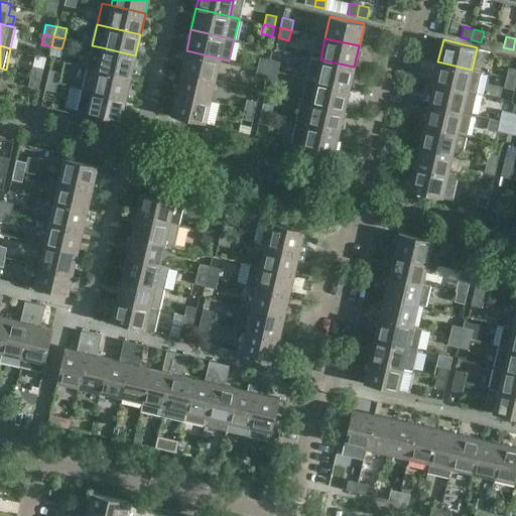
[(130,77),(135,55),(102,47),(97,69),(130,77)]
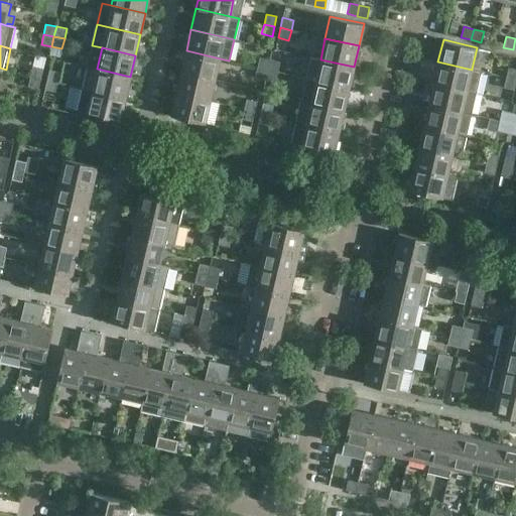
[(215,80),(220,58),(186,50),(181,72),(215,80)]
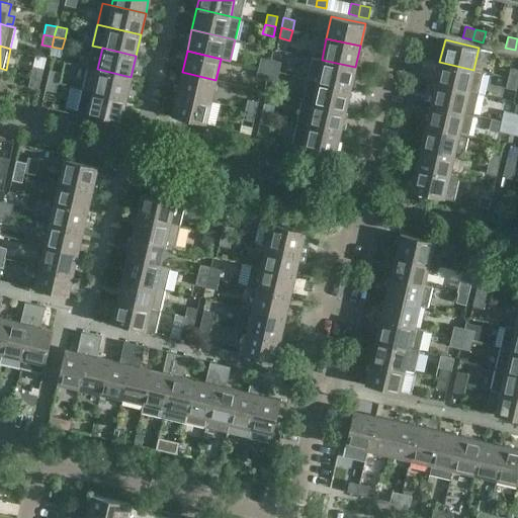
[(268,70),(271,60),(260,57),(258,67),(268,70)]
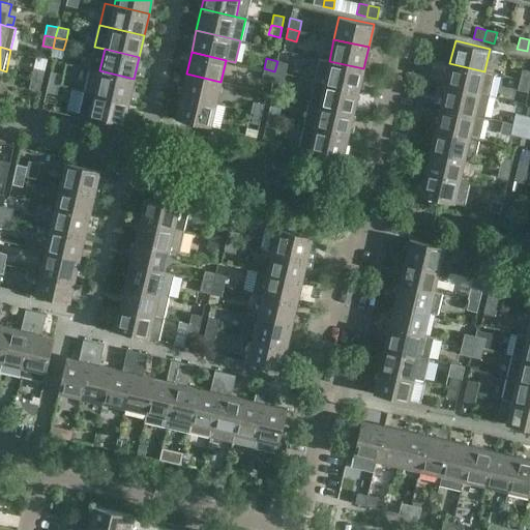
[(288,63),(277,61),(274,71),(286,74),(288,63)]
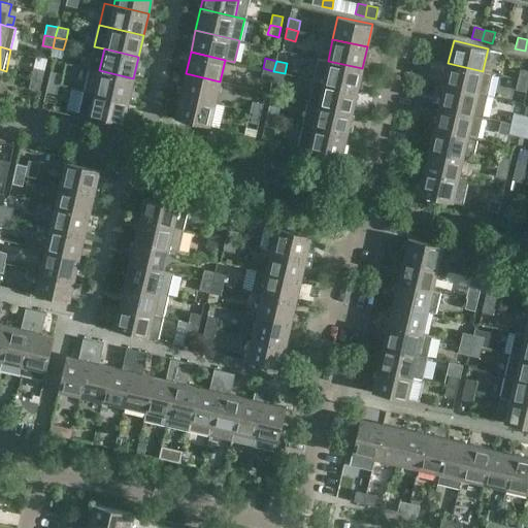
[(357,90),(362,68),(328,61),(323,83),(357,90)]
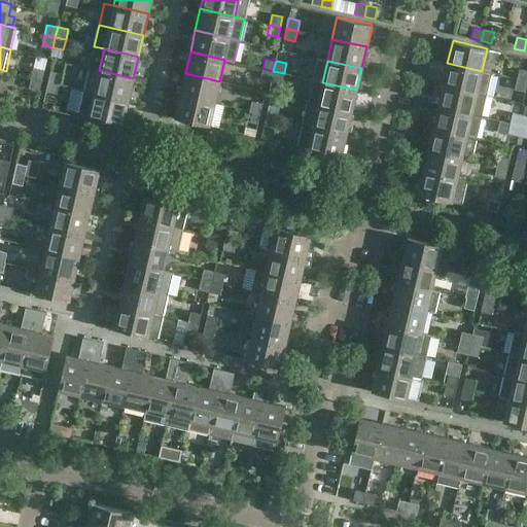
[(491,72),(482,70),(482,71),(447,63),(443,84),(486,95),(491,72)]
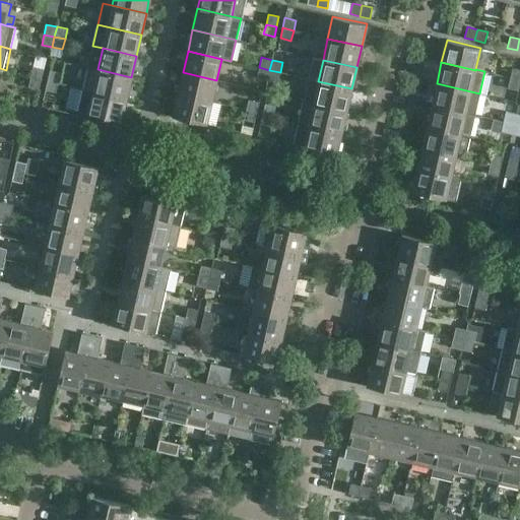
[(33,66),(30,76),(42,78),(44,68),(33,66)]
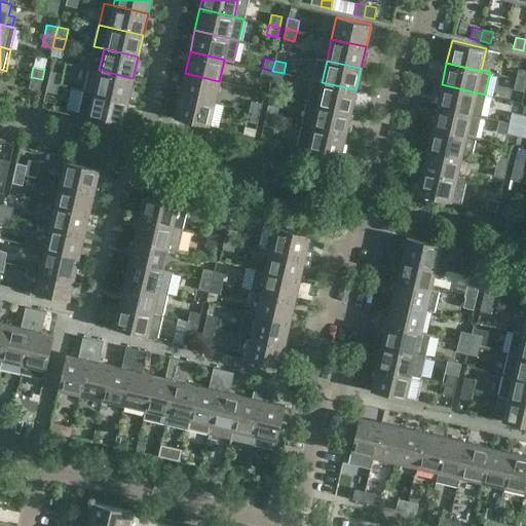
[(133,78),(99,70),(88,68),(83,89),(127,100),(133,78)]
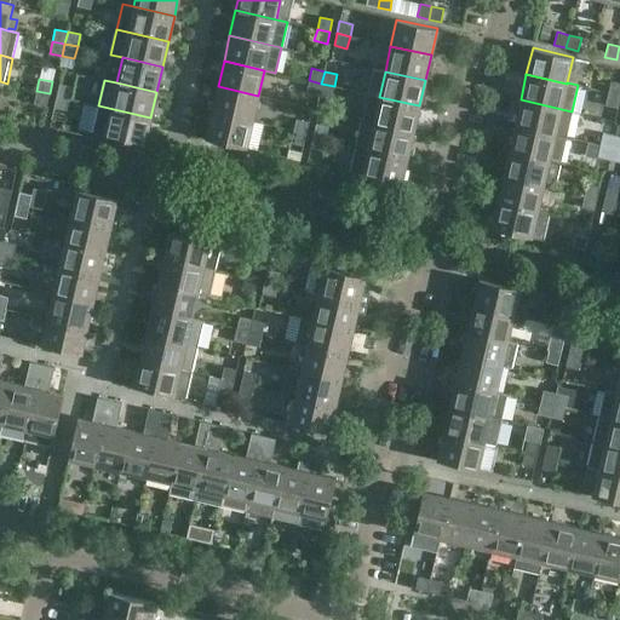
[(319,96),(321,84),(309,80),(306,92),(319,96)]
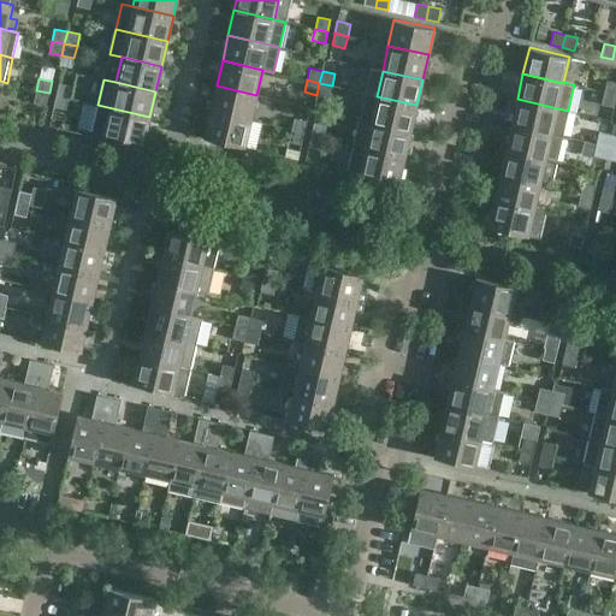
[(615,94),(615,82),(606,81),(604,93),(615,94)]
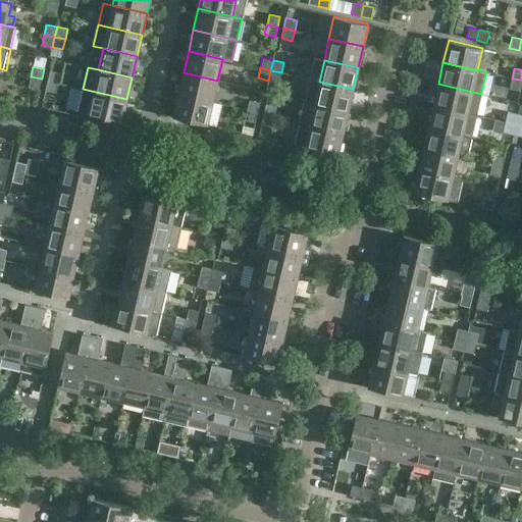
[(50,70),(47,81),(58,83),(60,72),(50,70)]
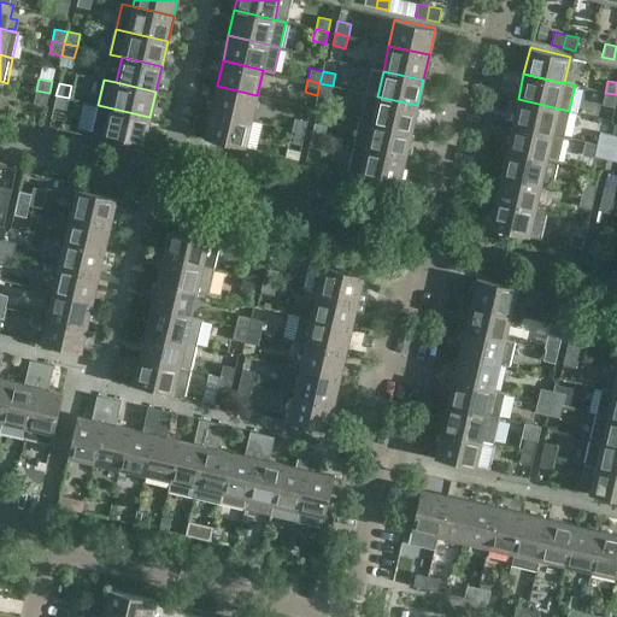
[(329,98),(333,86),(319,83),(317,95),(329,98)]
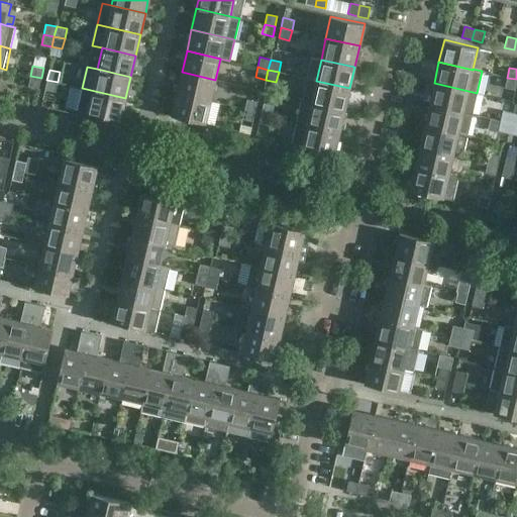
[(210,101),(215,80),(182,72),(177,93),(210,101)]
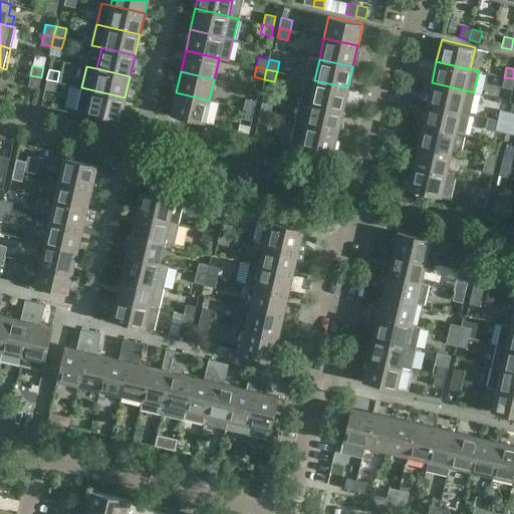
[(38,87),(41,77),(30,75),(28,85),(38,87)]
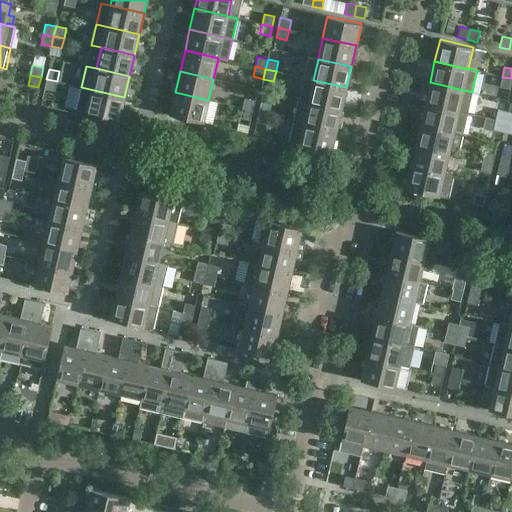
[(510,89),(511,81),(511,78),(502,77),(500,86),(510,89)]
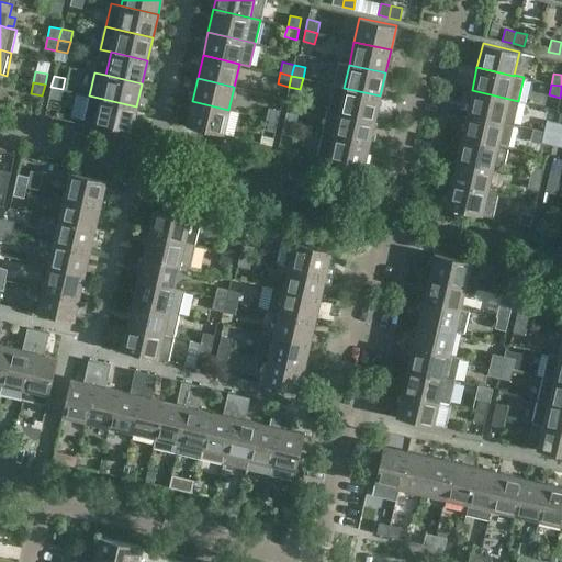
[(374,119),(380,96),(344,88),(333,86),(327,109),(374,119)]
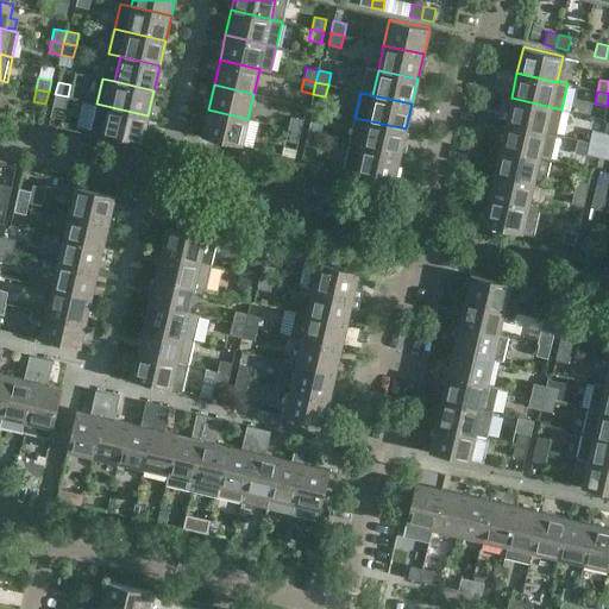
[(66,108),(68,96),(55,94),(52,106),(66,108)]
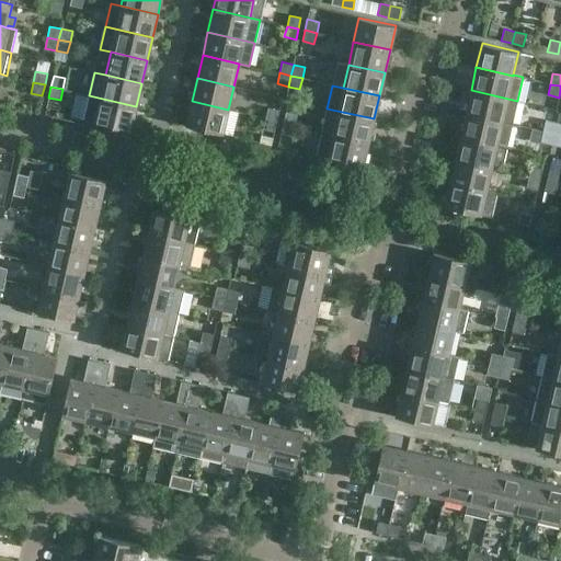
[(512,124),(517,101),(471,90),(466,113),(512,124)]
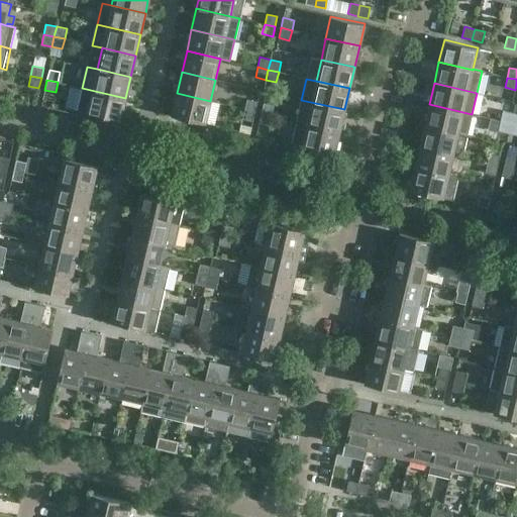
[(120,120),(125,98),(82,88),(77,110),(120,120)]
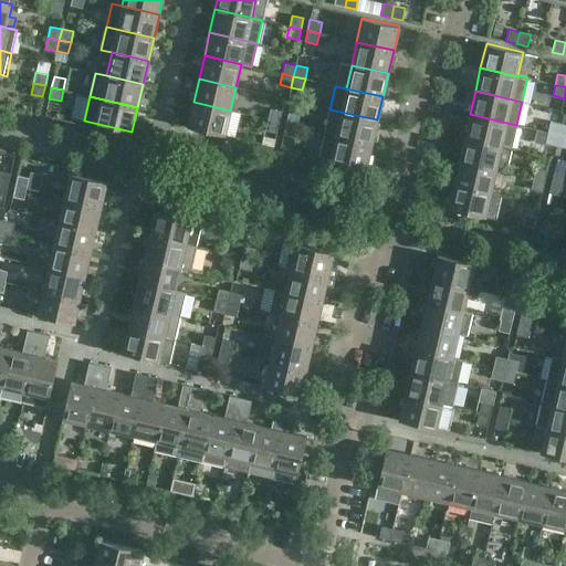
[(224,135),(230,111),(194,102),(188,126),(224,135)]
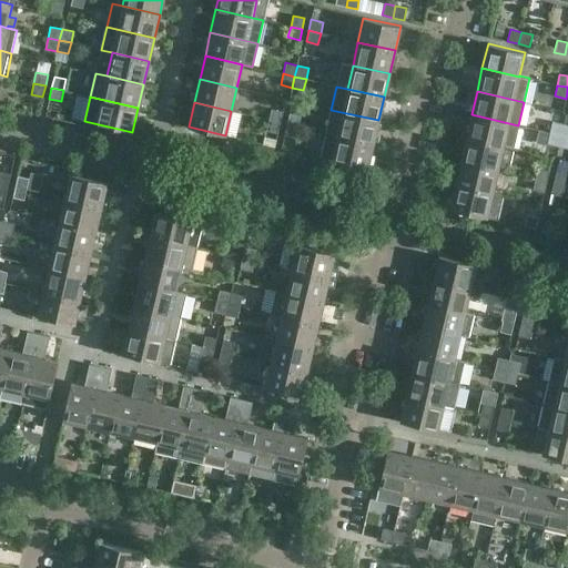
[(271,109),(269,120),(281,122),(283,111),(271,109)]
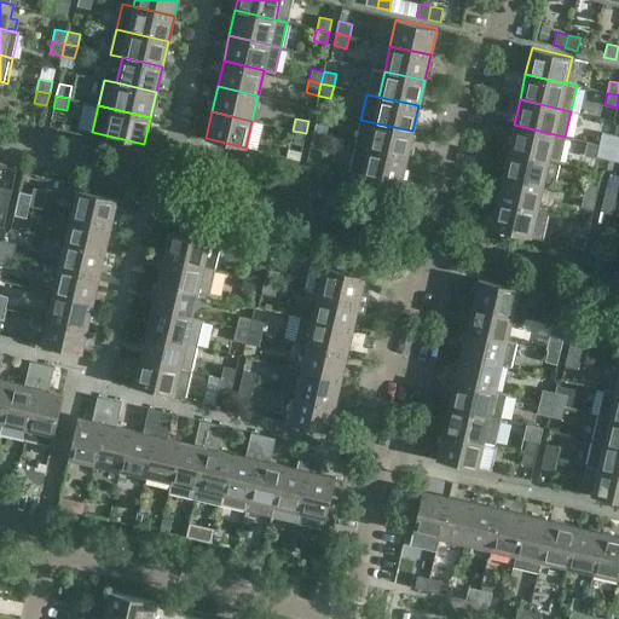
[(408,156),(412,131),(360,120),(356,145),(408,156)]
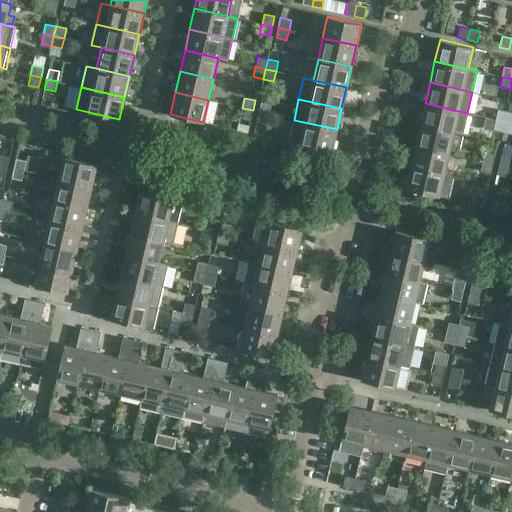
[(261,101),(259,111),(269,114),(271,104),(261,101)]
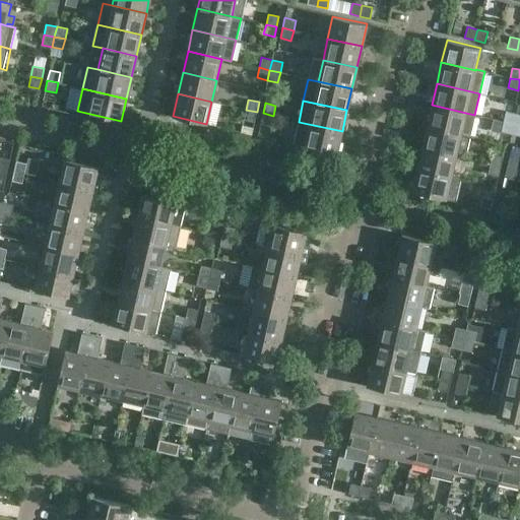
[(470,136),(474,115),(432,105),(427,126),(470,136)]
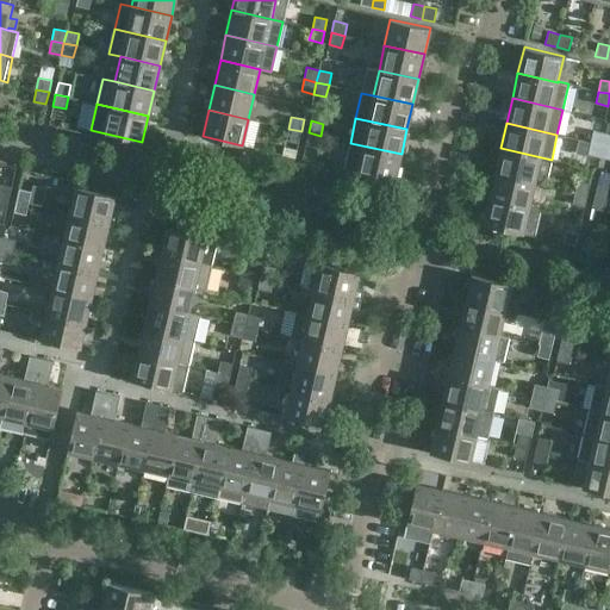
[(298,143),(302,131),(288,129),(286,141),(298,143)]
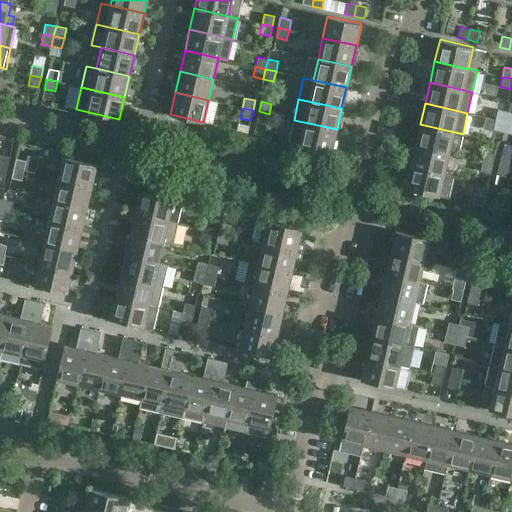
[(506,122),(508,112),(498,109),(495,119),(506,122)]
